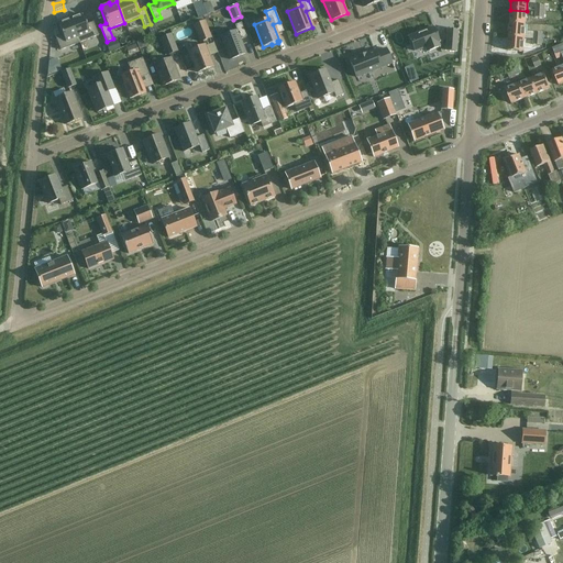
[(526,24),(527,11),(510,10),(509,23),(526,24)]
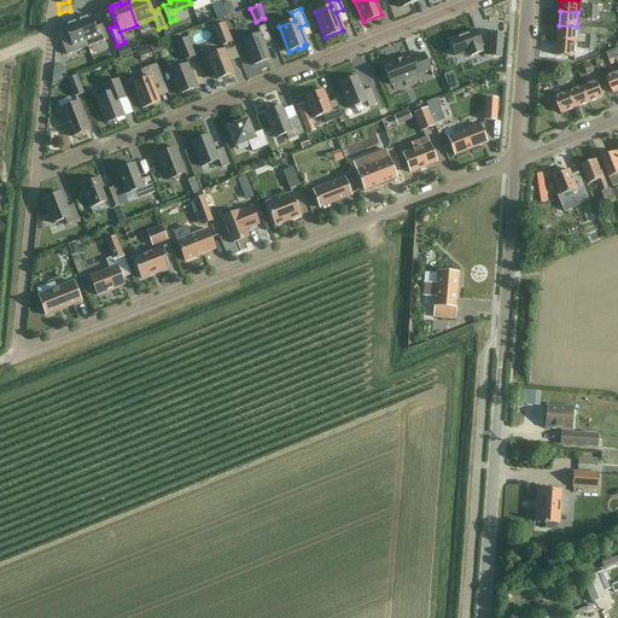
[(91,17),(77,22),(87,47),(109,39),(103,24),(94,28),(91,17)]
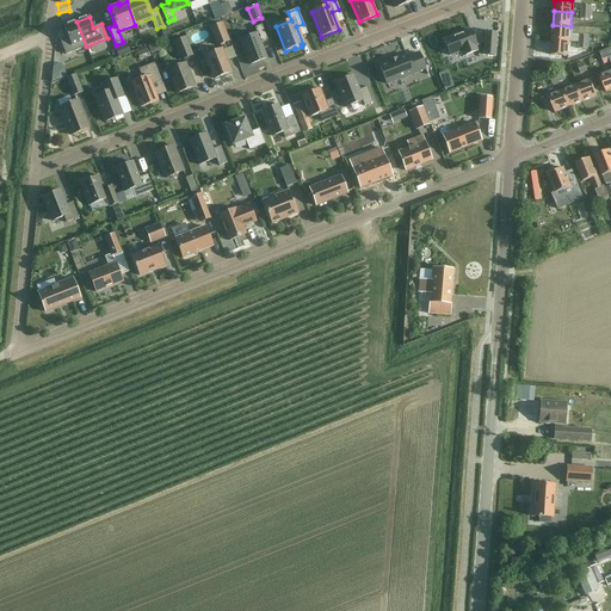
[(220,18),(208,23),(217,45),(228,42),(221,24),(220,18)]
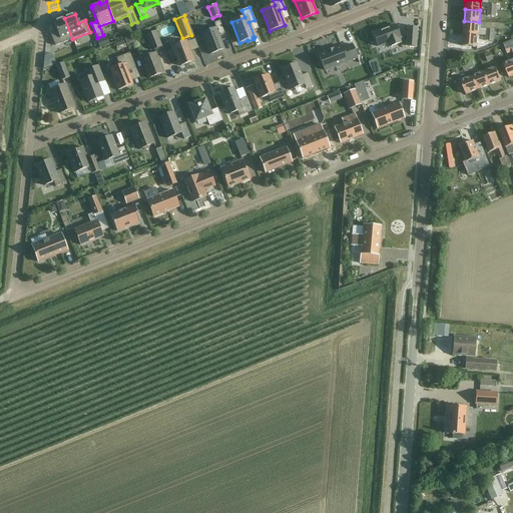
[(72,39),(64,18),(53,22),(57,31),(50,34),(55,46),(72,39)]
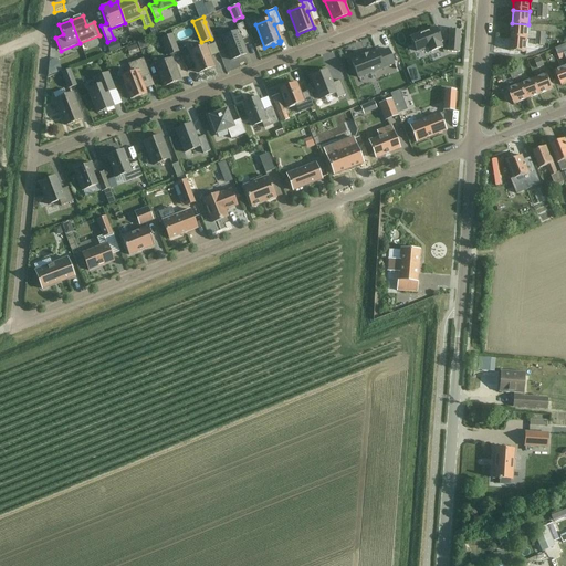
[(174,37),(190,33),(188,21),(171,24),(174,37)]
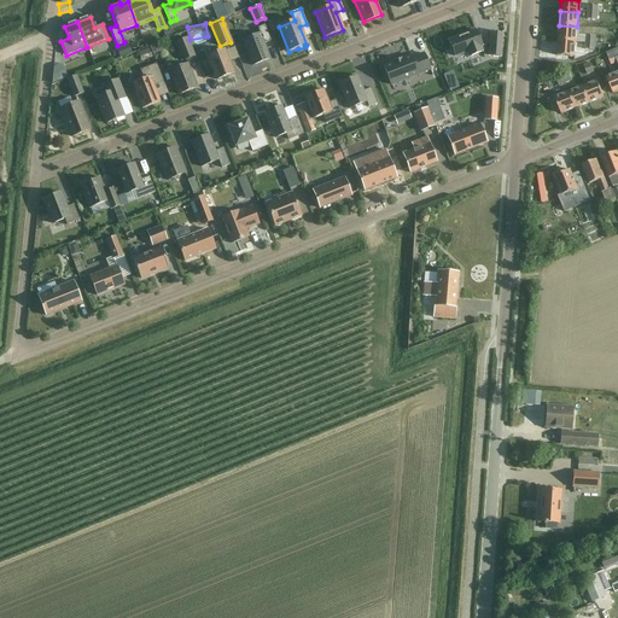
[(270,59),(264,44),(270,41),(264,25),(257,28),(260,34),(242,41),(252,65),(270,59)]
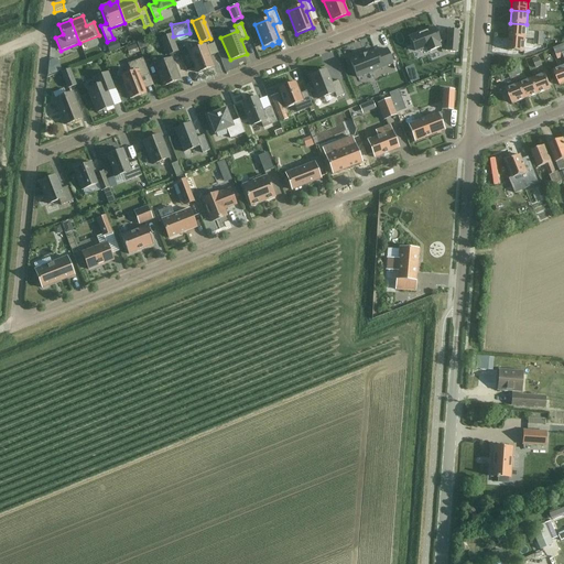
[(525,38),(527,24),(510,23),(509,36),(525,38)]
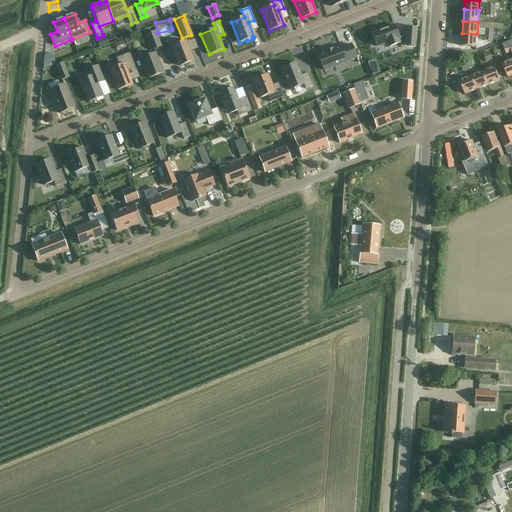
[(140,23),(135,25),(138,32),(143,30),(140,23)]
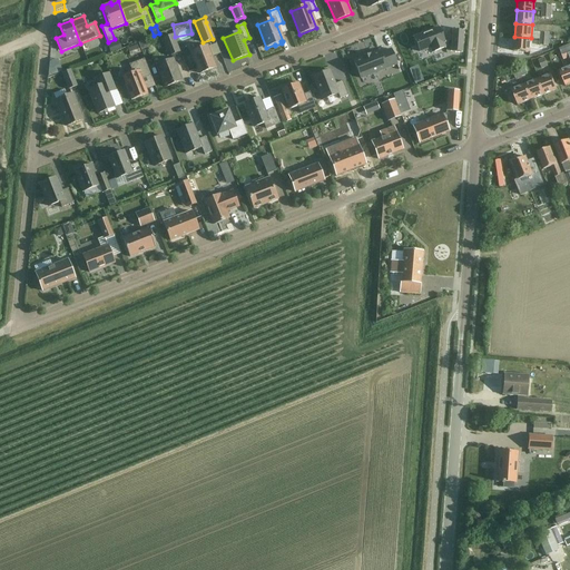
[(439,28),(414,38),(420,52),(430,48),(432,52),(444,47),(443,42),(444,42),(439,28)]
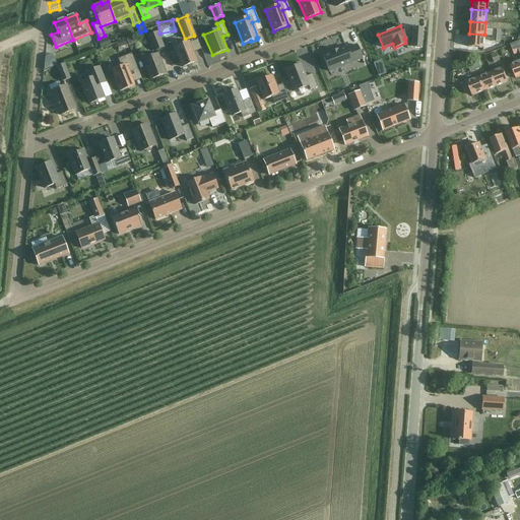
[(411,47),(421,48),(423,28),(412,28),(411,47)]
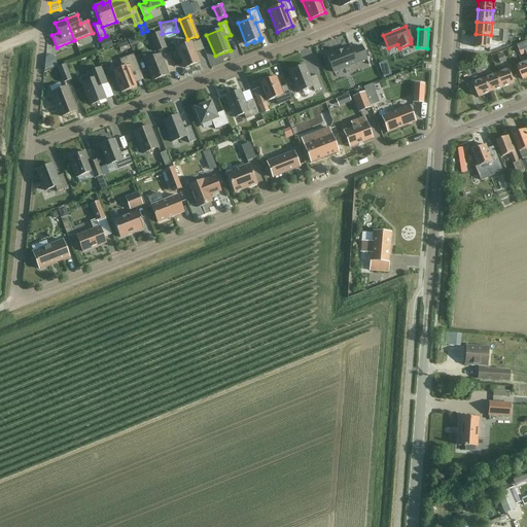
[(155,51),(166,47),(160,32),(150,36),(155,51)]
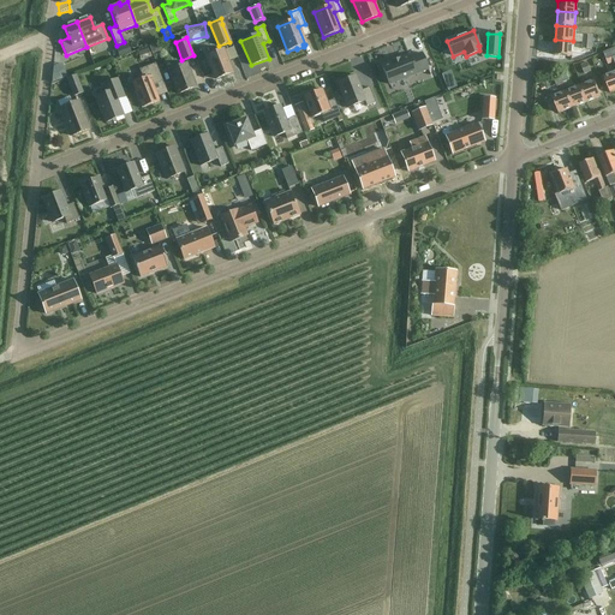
[(572,57),(573,41),(555,40),(555,55),(572,57)]
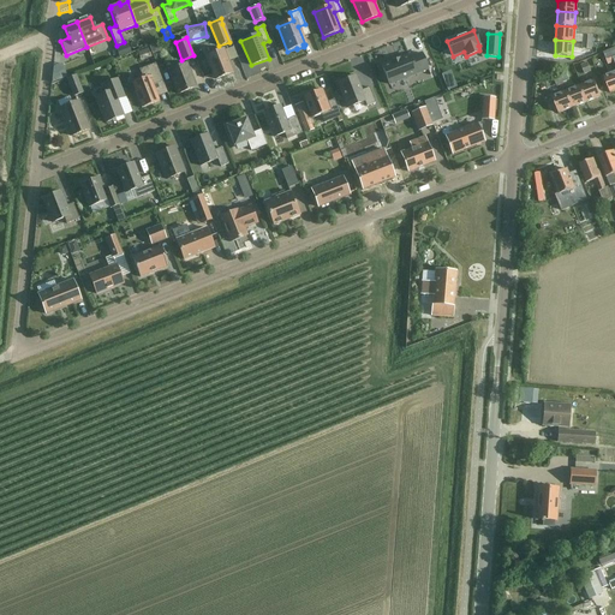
[(224,49),(206,57),(215,79),(233,73),(224,49)]
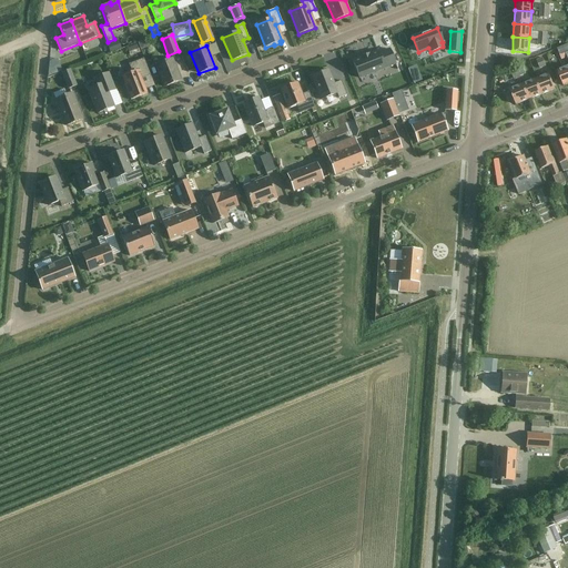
[(377,51),(352,61),(358,78),(395,63),(389,49),(378,53),(377,51)]
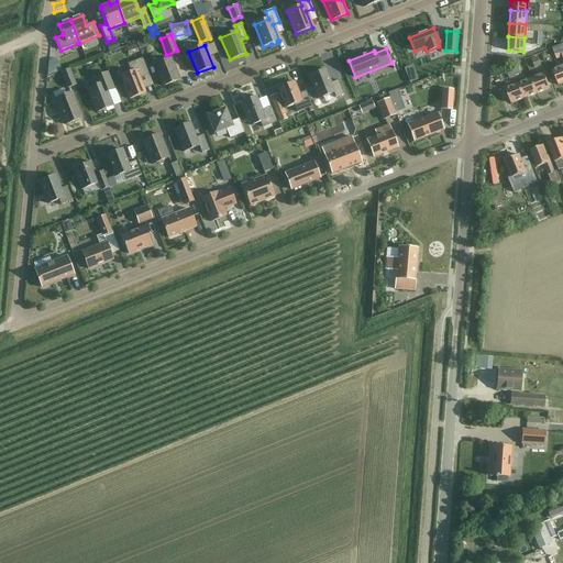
[(536,68),(542,65),(539,57),(532,59),(536,68)]
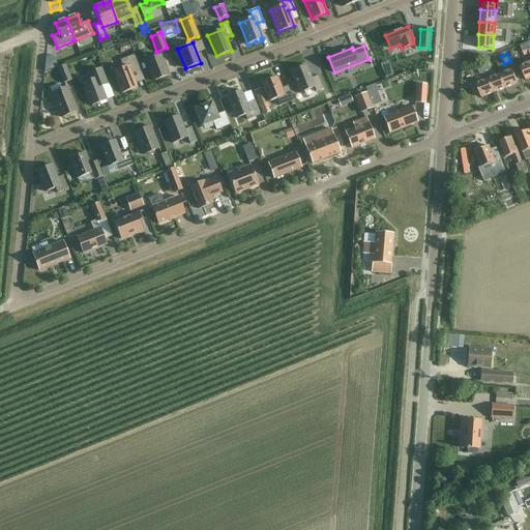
[(46,58),(45,72),(58,66),(53,55),(46,58)]
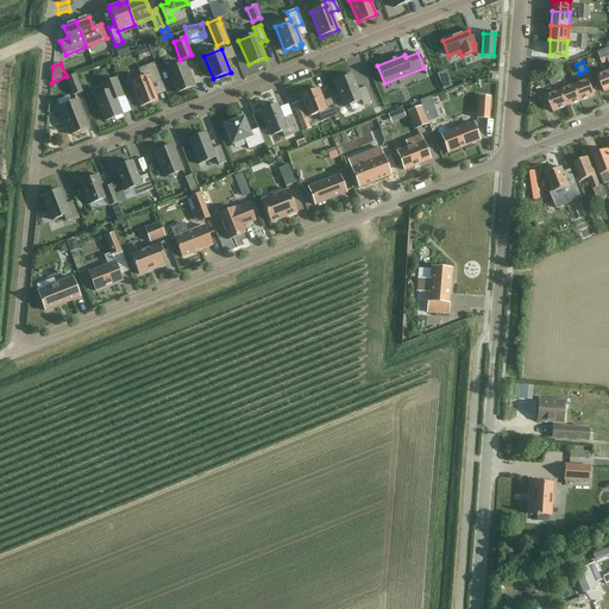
[(151,85),(161,81),(154,63),(138,69),(142,79),(130,82),(140,107),(157,100),(151,85)]
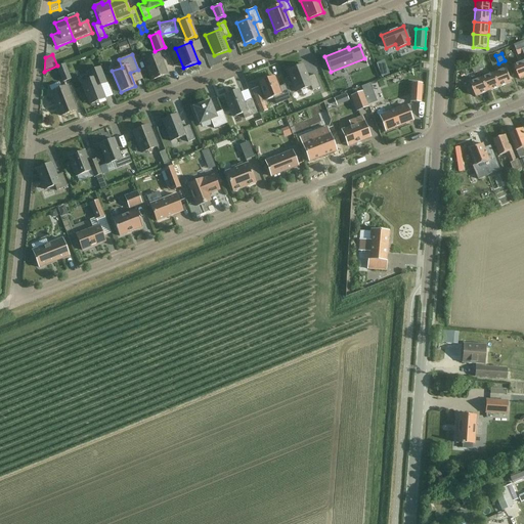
[(151,80),(167,75),(159,54),(143,60),(151,80)]
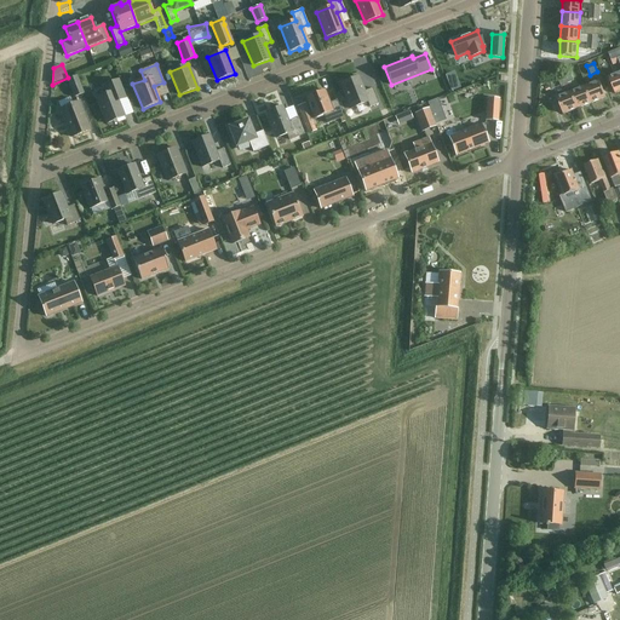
[(570,72),(564,74),(568,84),(574,81),(570,72)]
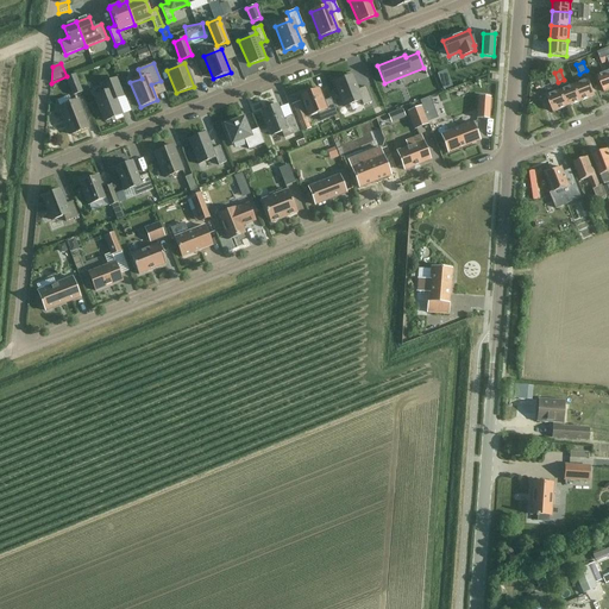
[(608,89),(608,71),(598,76),(604,92),(608,89)]
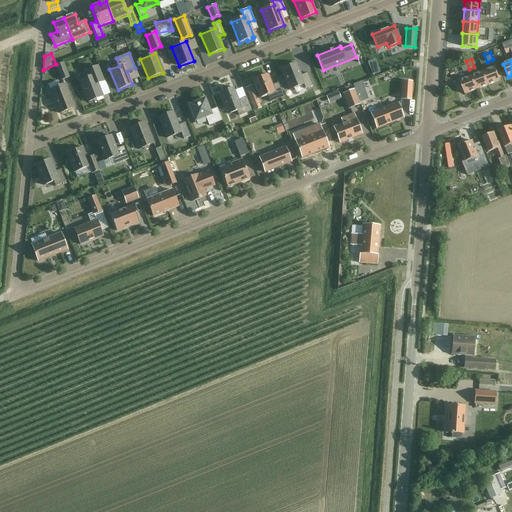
[(469,69),(466,61),(460,64),(463,71),(469,69)]
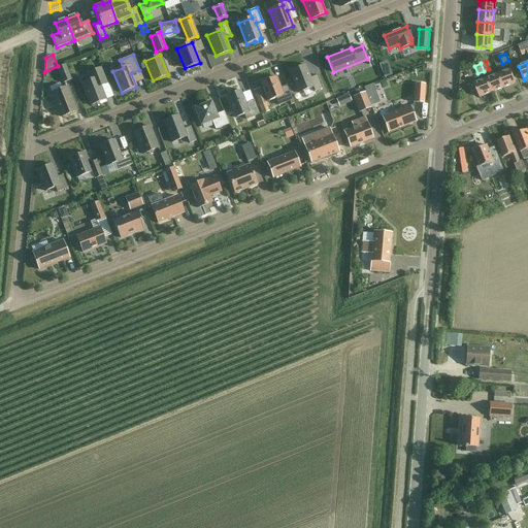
[(71,79),(65,65),(57,68),(63,83),(71,79)]
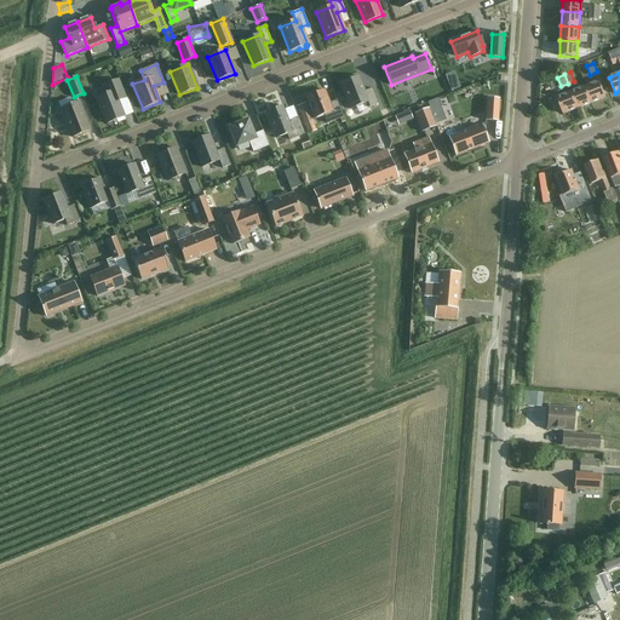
[(359,76),(340,84),(350,109),(367,102),(369,108),(378,104),(372,89),(365,92),(359,76)]
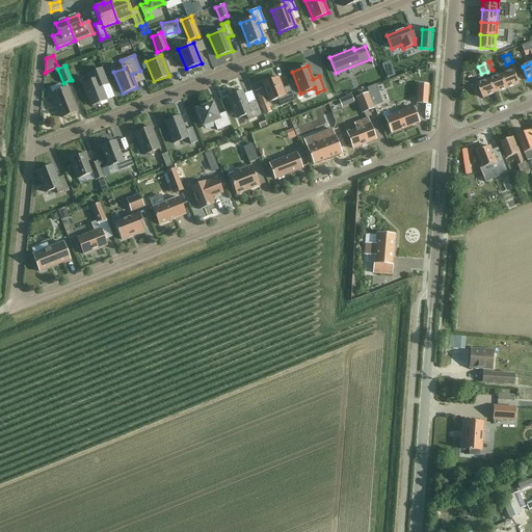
[(91,106),(106,100),(101,86),(107,84),(101,69),(88,74),(91,81),(82,84),(91,106)]
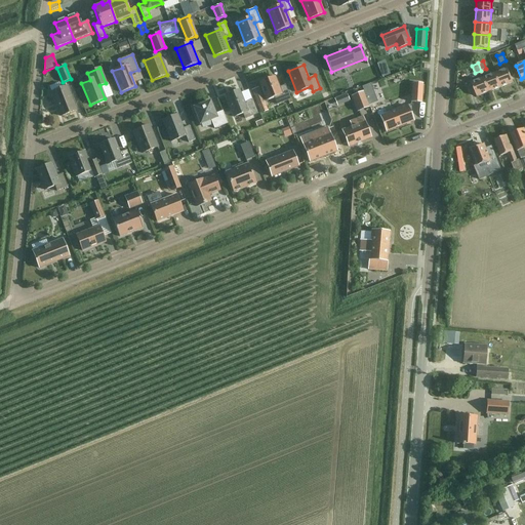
[(508,69),(495,74),(501,87),(514,82),(508,69)]
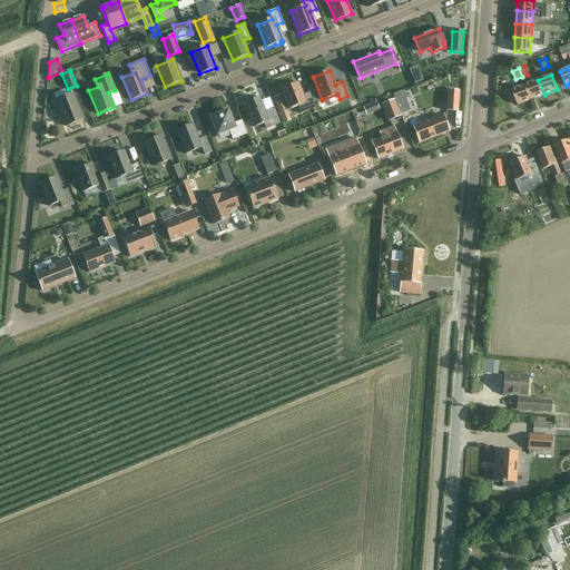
[(544,95),(538,80),(526,85),(531,100),(544,95)]
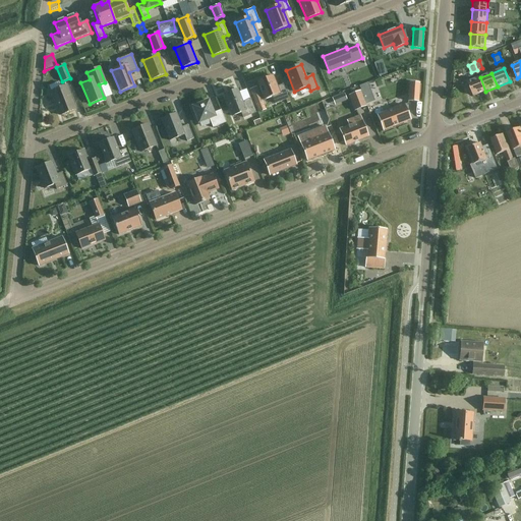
[(264,100),(272,97),(275,104),(288,99),(283,84),(277,88),(272,75),(256,81),(264,100)]
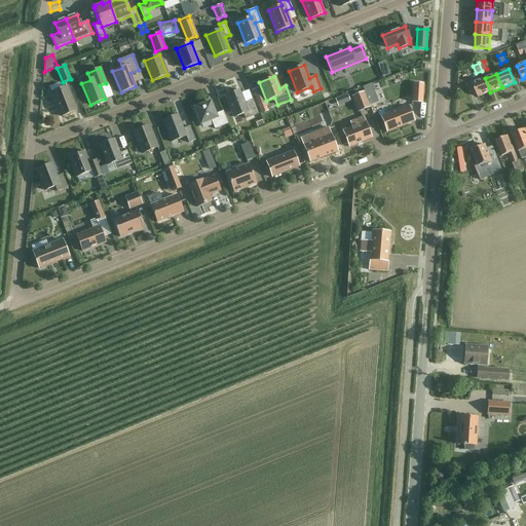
[(490,92),(485,78),(473,83),(478,97),(490,92)]
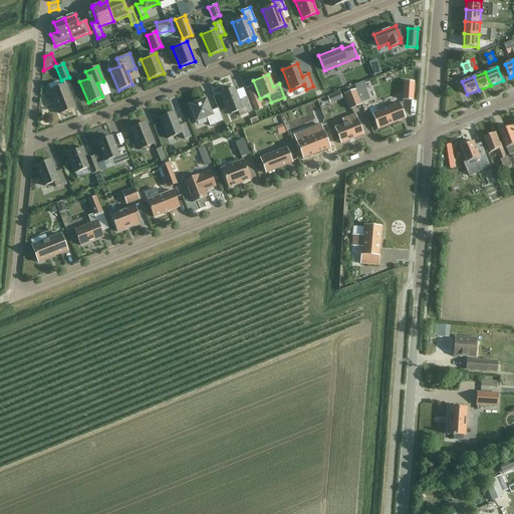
[(404,81),(403,99),(413,100),(414,82),(404,81)]
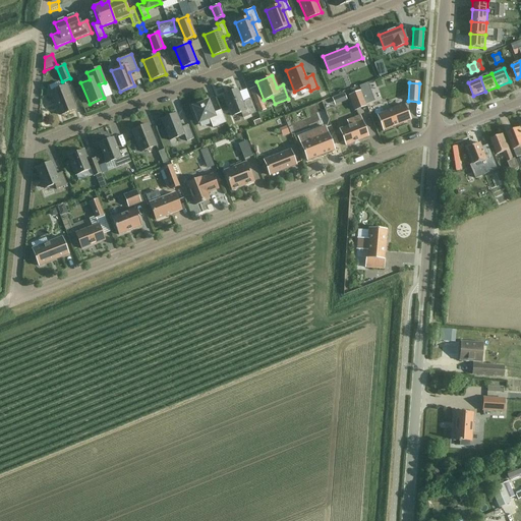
[(51,92),(60,115),(75,109),(66,85),(51,92)]
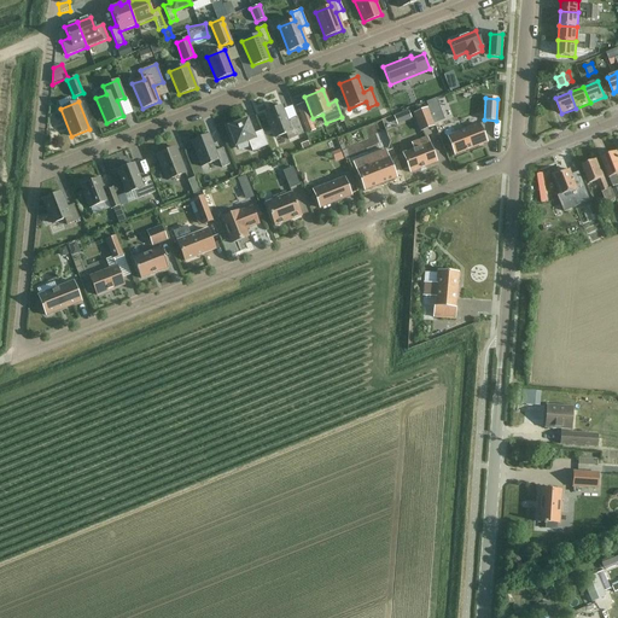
[(307,134),(315,130),(304,104),(296,108),(307,134)]
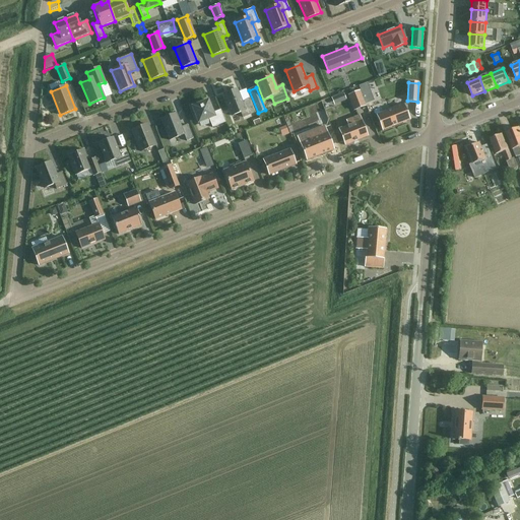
[(243,118),(255,113),(250,100),(242,103),(237,89),(222,94),(232,116),(241,113),(243,118)]
